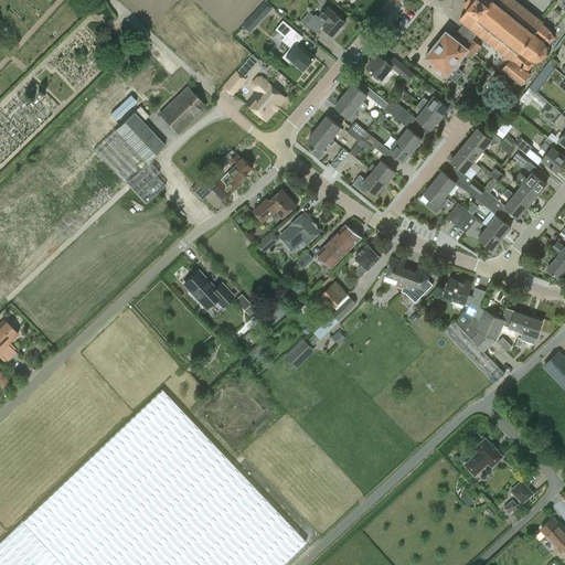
[(471,39),(477,33),(509,59),(502,68),(521,84),(530,74),(526,71),(535,61),(535,63),(543,60),(548,54),(548,45),(547,45),(554,38),(551,31),(542,23),(543,22),(514,0),(469,0),(467,3),(470,6),(459,19),(466,23),(455,38),(446,31),(425,57),(436,66),(447,75),(448,74),(456,81),(462,72),(456,67),(460,62),(459,61),(466,52),(471,57),(481,46),(471,39)]
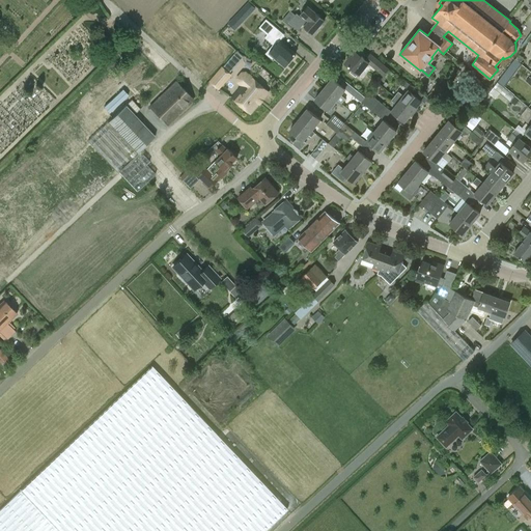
[(233,29),(254,9),(247,1),(226,22),(233,29)]
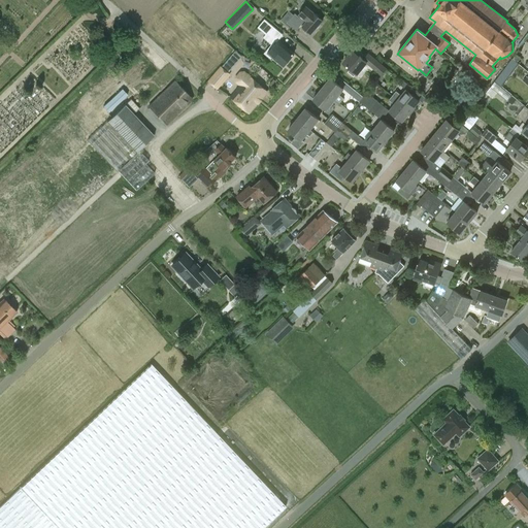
[(296,30),(301,24),(301,25),(303,26),(302,26),(306,30),(309,33),(310,33),(311,34),(323,21),(306,6),(299,14),(298,15),(295,12),(293,14),(287,22),(291,26),(296,30)]
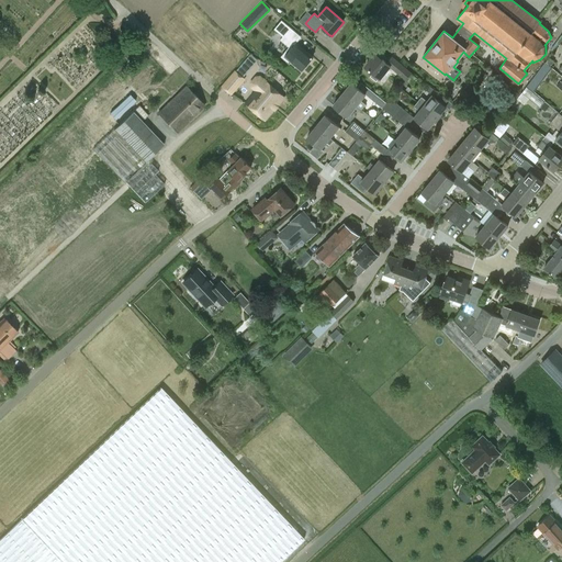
[(311,62),(311,59),(313,57),(290,37),(295,32),(282,20),(273,30),(282,36),(280,40),(289,48),(281,57),(288,64),(290,62),(301,71),(306,65),(307,66),(311,62)]
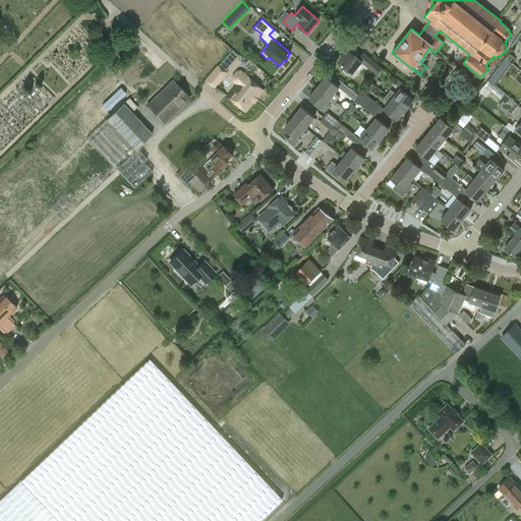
[(239,56),(232,50),(218,66),(218,65),(205,79),(215,88),(227,73),(225,71),(239,56)]
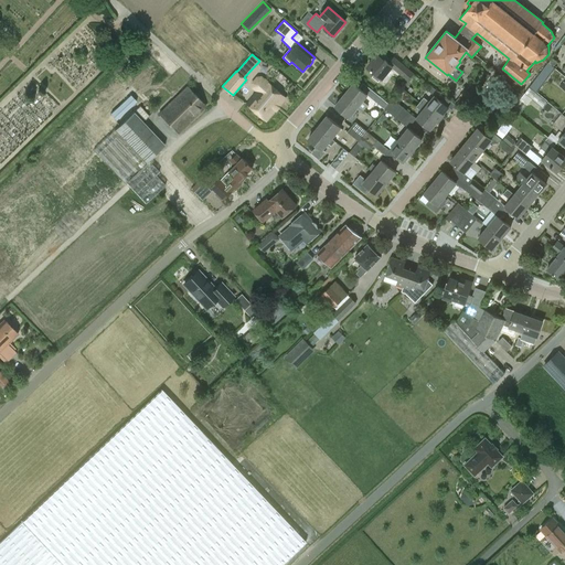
[(373,75),(380,81),(387,71),(388,72),(393,66),(384,60),(384,61),(376,54),(374,57),(374,59),(368,67),(375,73),(373,75)]
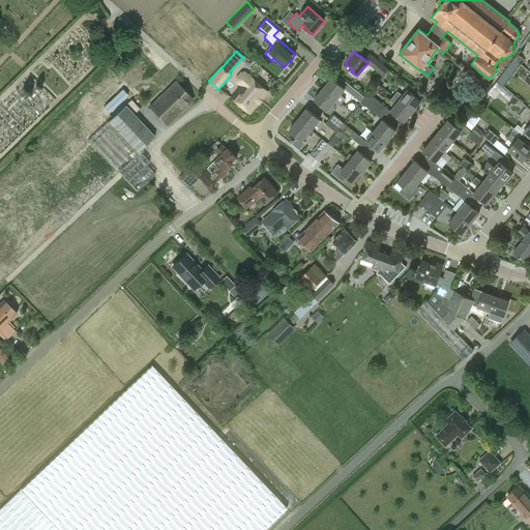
[(513,58),(507,67),(513,72),(521,63),(513,58)]
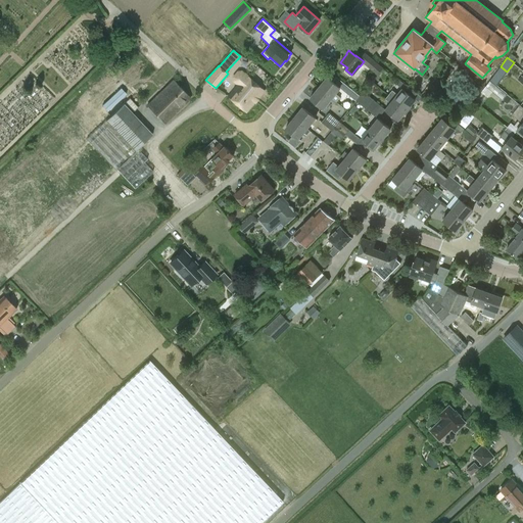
[(383,68),(372,59),(367,66),(377,76),(383,68)]
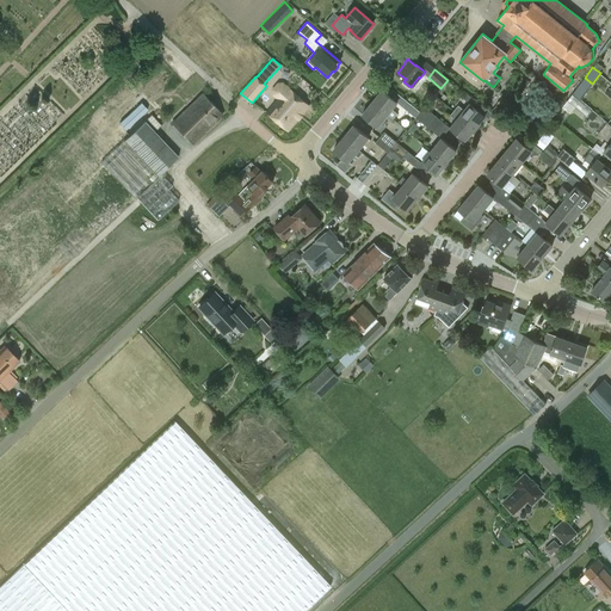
[(276,98),(277,99),(266,112),(288,130),(308,105),(285,86),(284,87),(282,84),(278,85),(273,90),(273,94),(277,97),(276,98)]
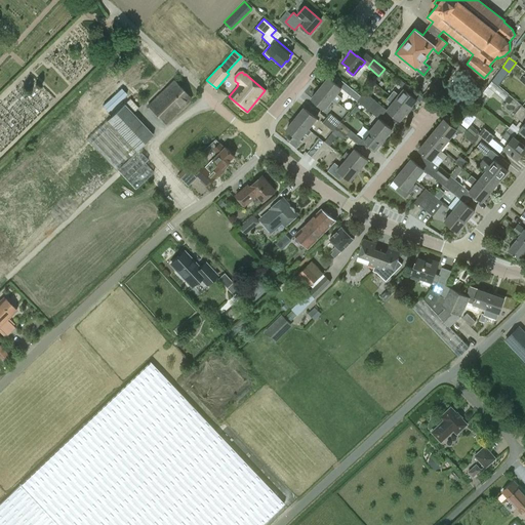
[(320,87),(332,98),(337,102),(341,97),(336,93),(340,88),(328,77),(320,87)]
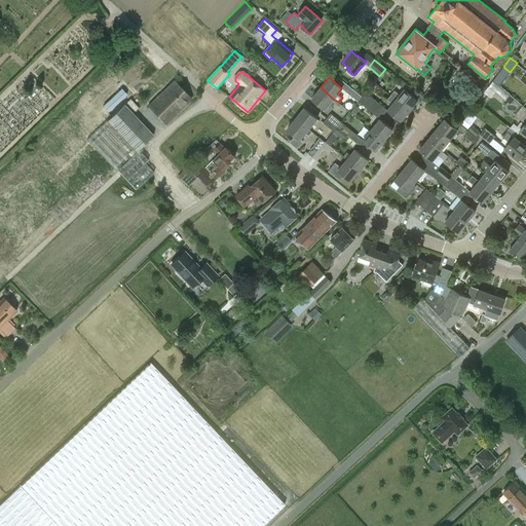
[(390,95),(409,110),(417,100),(411,95),(414,90),(401,80),(399,84),(404,88),(399,95),(395,90),(390,95)]
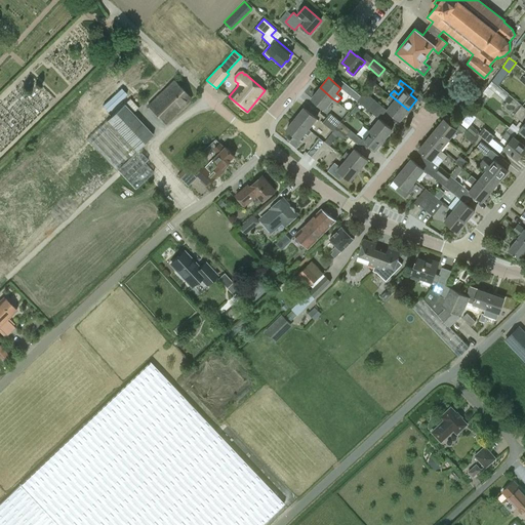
[(148,105),(165,124),(191,99),(172,81),(148,105)]
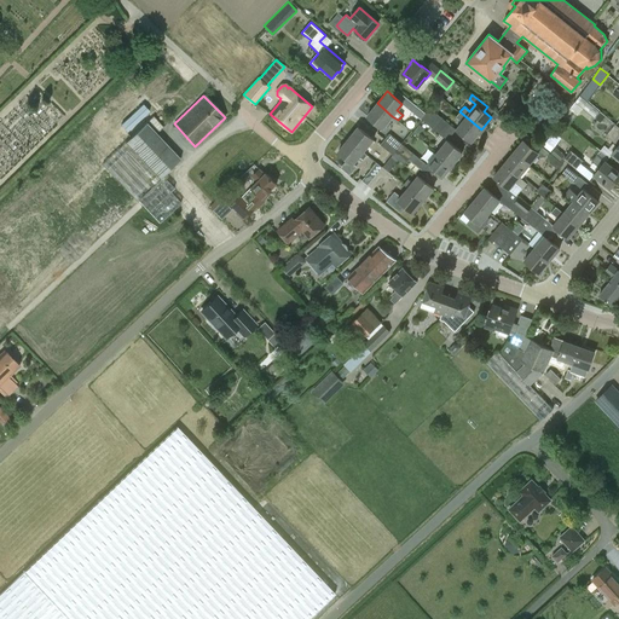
[(509,97),(503,105),(513,113),(519,104),(509,97)]
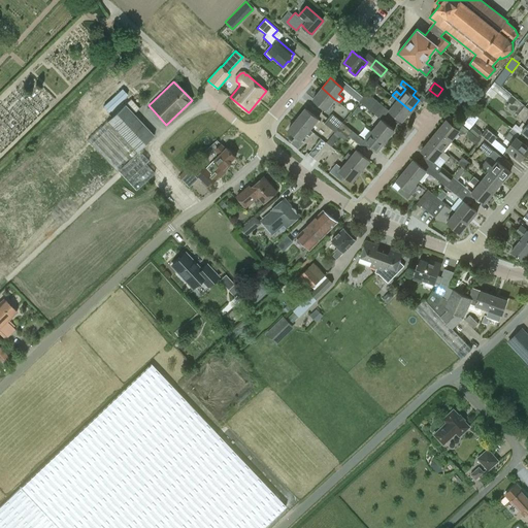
[(326,109),(334,99),(322,88),(312,99),(326,109)]
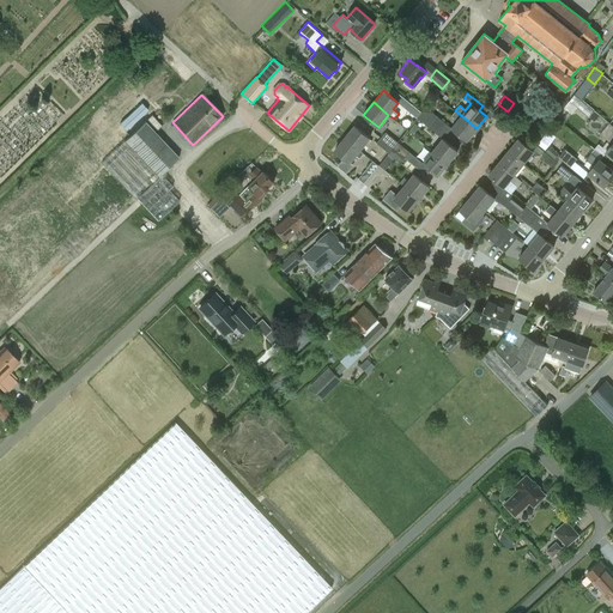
[(406,109),(417,117),(422,113),(410,103),(406,109)]
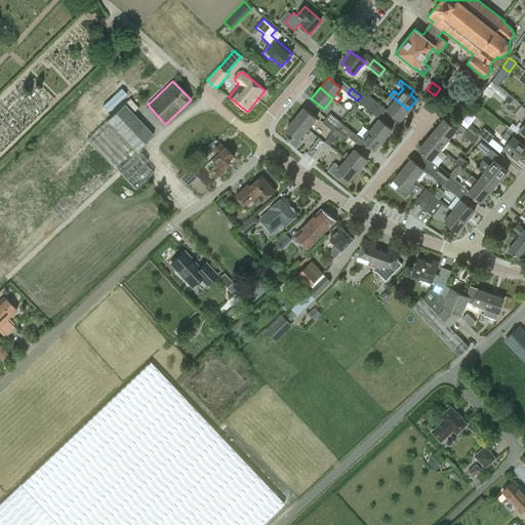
[(365,92),(361,96),(382,114),(387,109),(374,101),(365,92)]
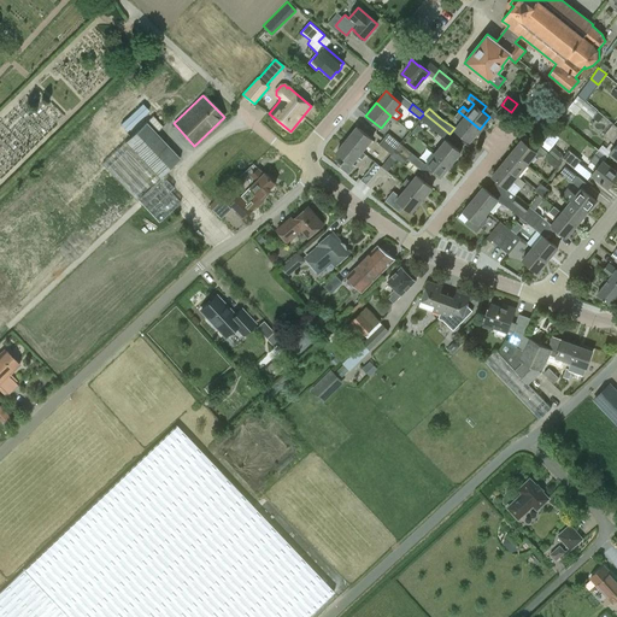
[(459,122),(454,128),(470,141),(480,129),(458,111),(454,117),(459,122)]
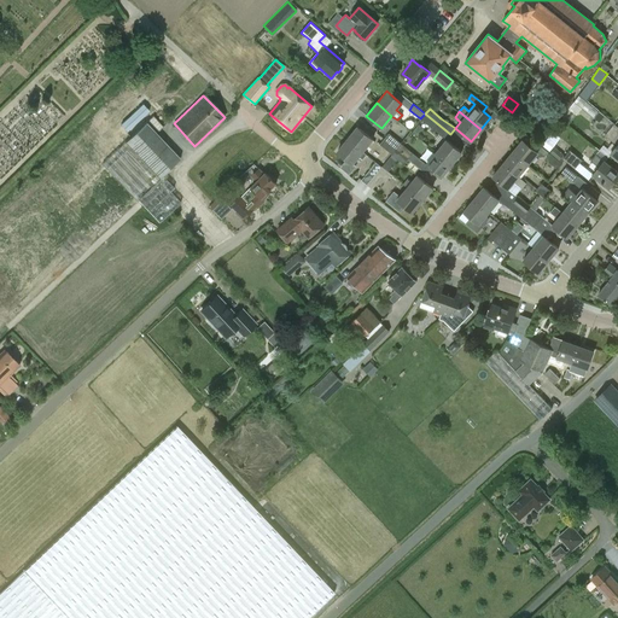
[(445,139),(450,134),(425,114),(420,118),(432,129),(445,139)]
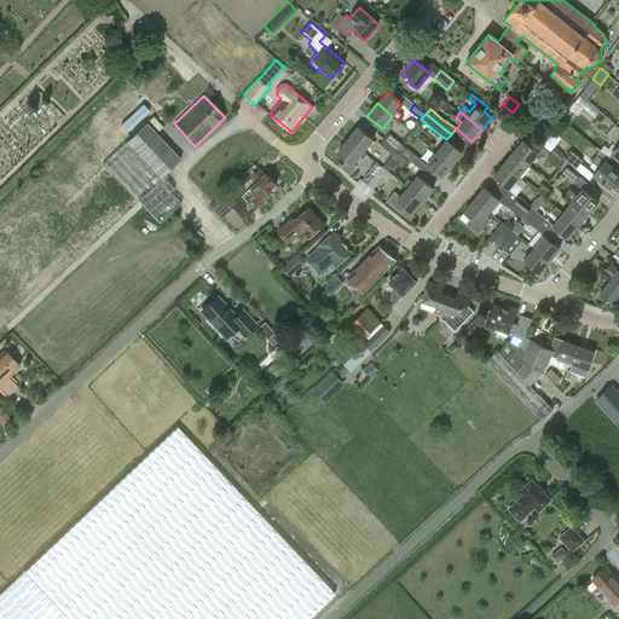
[(154,116),(103,163),(158,224),(180,204),(169,192),(174,189),(162,177),(180,160),(156,133),(163,127),(154,116)]
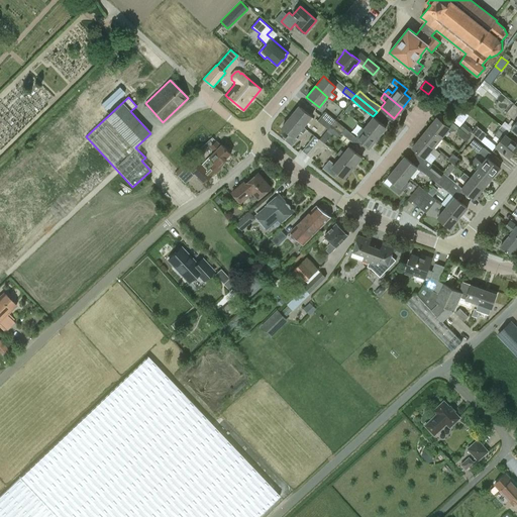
[(516,122),(510,129),(516,134),(516,107),(513,104),(505,114),(516,122)]
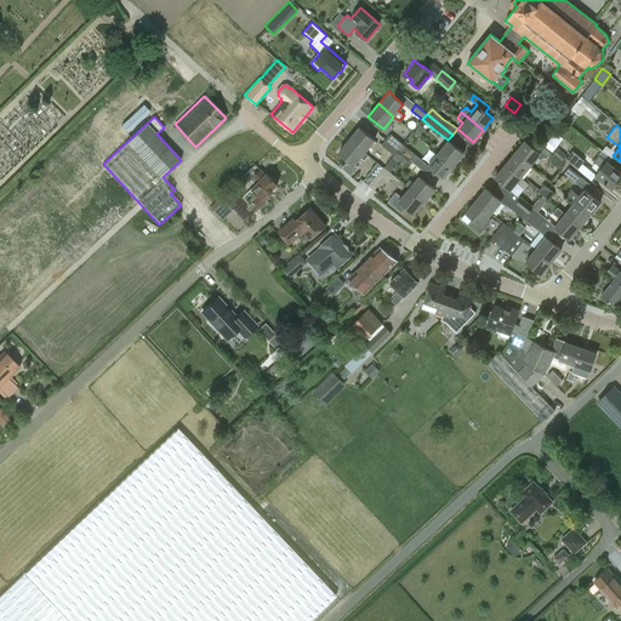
[(359,127),(349,140),(364,152),(374,140),(359,127)]
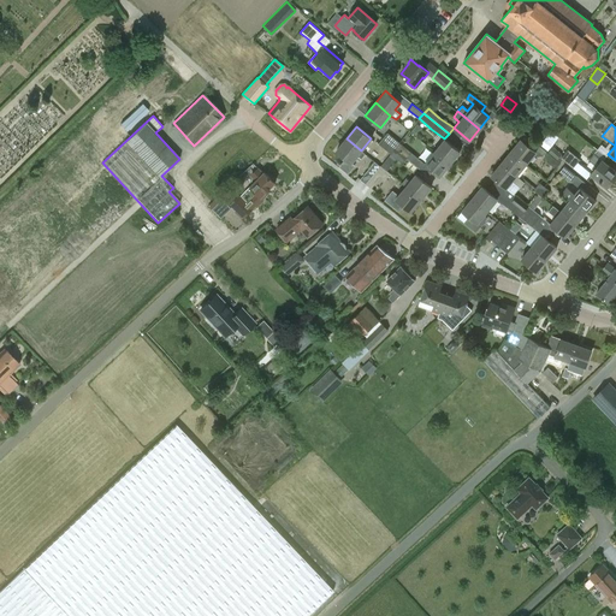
[(539,143),(548,150),(558,136),(550,130),(539,143)]
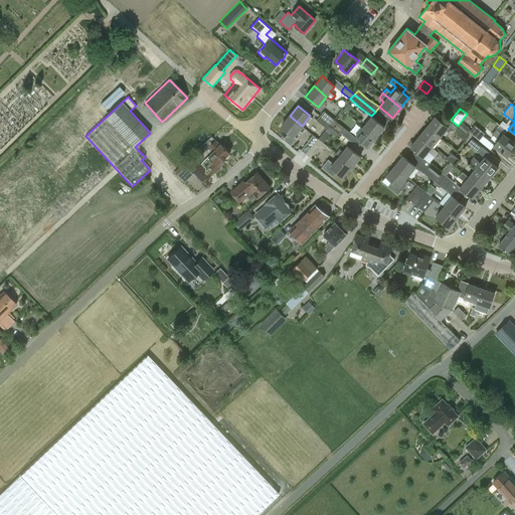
[(330,124),(333,120),(324,112),(320,116),(330,124)]
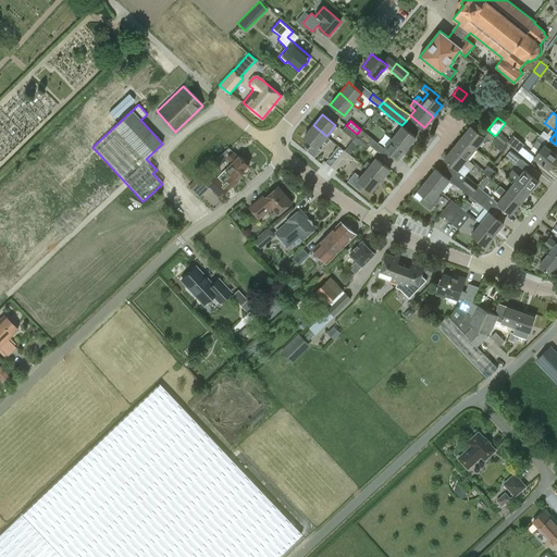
[(330,139),(326,136),(313,125),(304,136),(318,147),(323,140),(326,143),(330,139)]
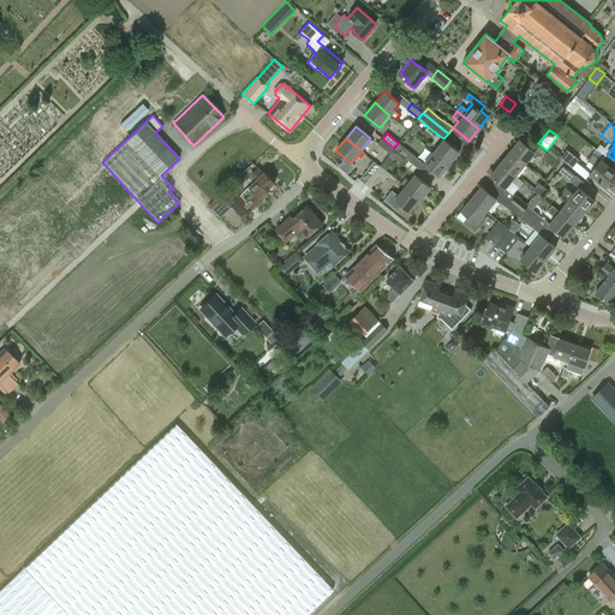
[(378,144),(389,154),(394,148),(382,138),(378,144)]
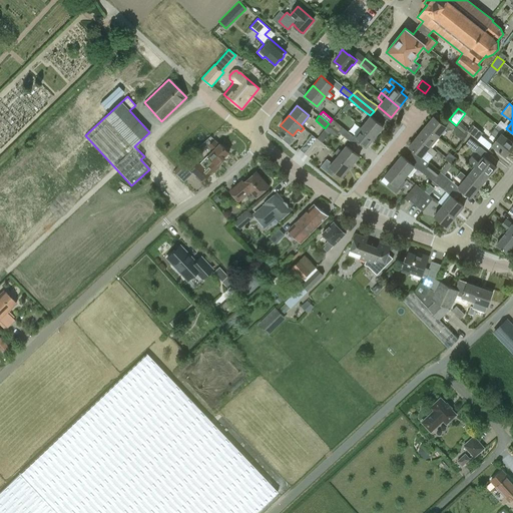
[(370,115),(362,125),(375,136),(383,126),(370,115)]
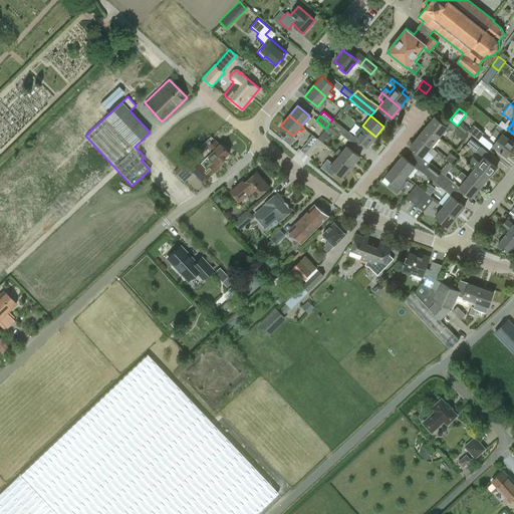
[(426,126),(439,137),(446,130),(447,131),(454,130),(456,126),(445,116),(441,121),(435,116),(426,126)]
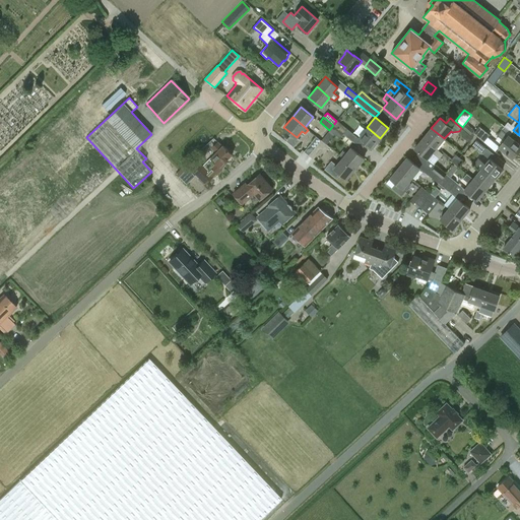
[(347,129),(336,121),(333,125),(343,134),(347,129)]
